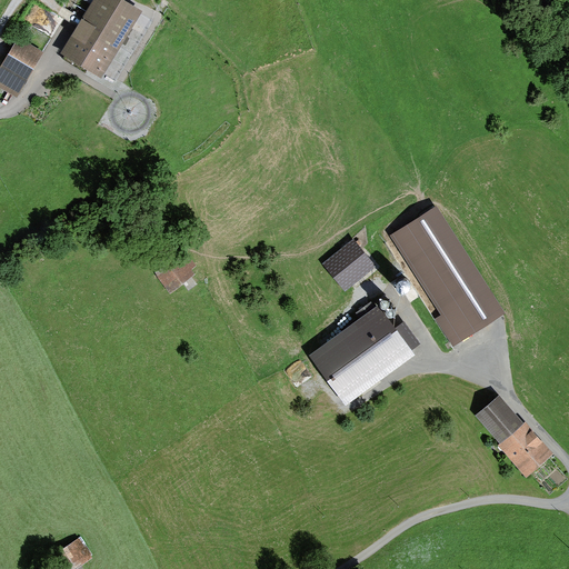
[(142,9),(128,0),(91,0),(82,17),(62,6),(58,13),(77,26),(61,52),(102,77),(142,9)]
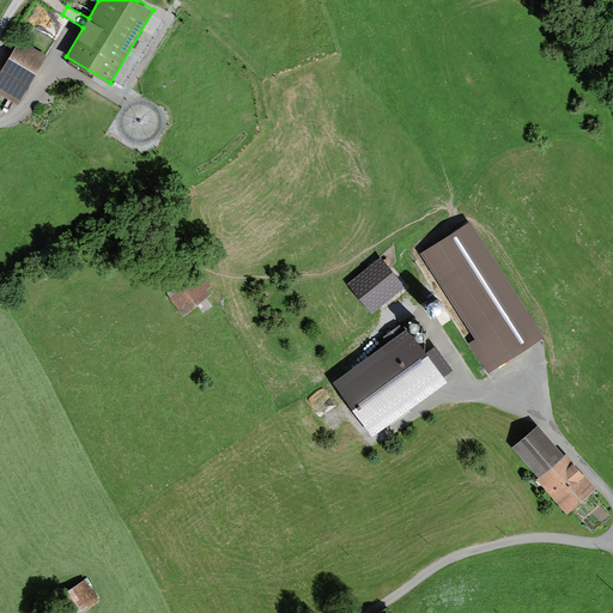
[(0,93),(18,104),(47,55),(19,38),(0,70),(0,93)]
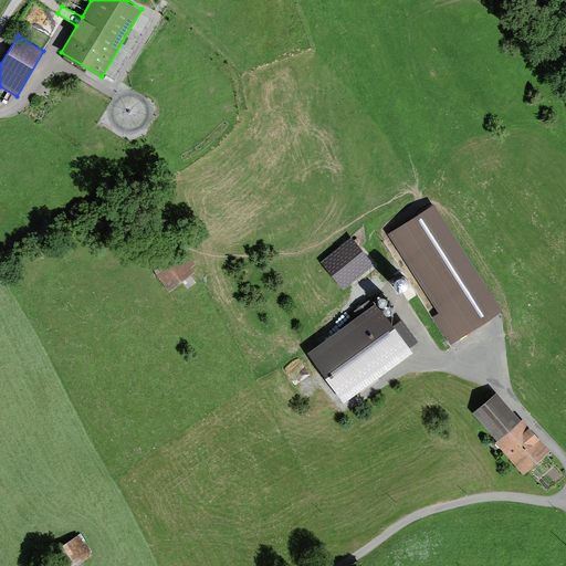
[(499,310),(433,209),(394,234),(442,313),(436,317),(450,341),(499,310)]
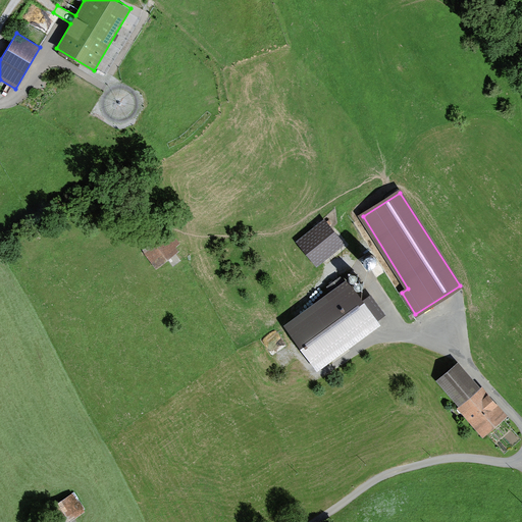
[(346,243),(325,217),(296,242),(316,266),(346,243)]
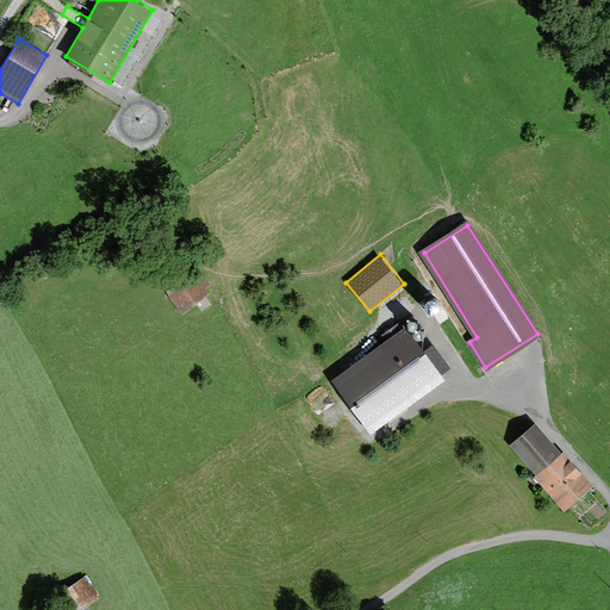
[(166,291),(170,300),(181,313),(209,292),(205,288),(210,285),(197,267),(166,291)]
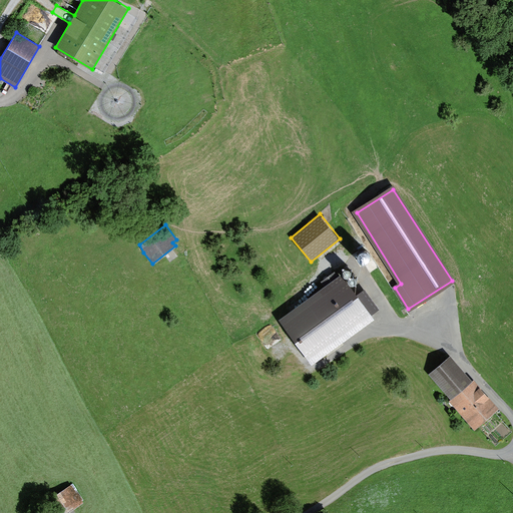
[(351,275),(351,273),(351,272),(350,270),(348,269),(347,269),(345,269),(344,270),(343,271),(343,273),(343,275),(344,276),(345,277),(347,277),(348,277),(350,276),(351,275)]
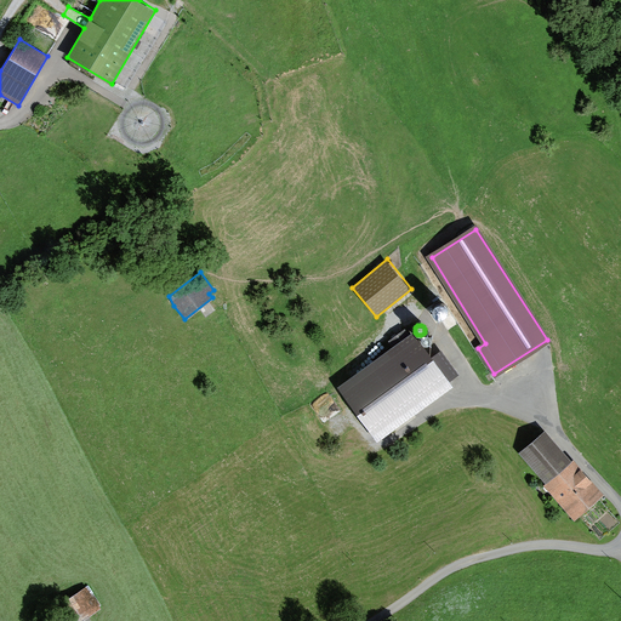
[(379,440),(453,386),(411,331),(337,386),(379,440)]
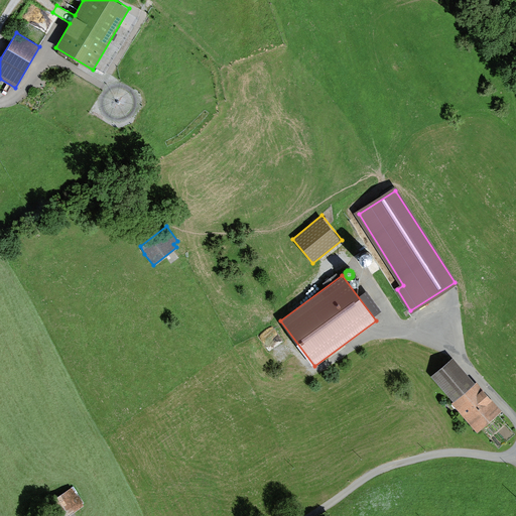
[(358,283),(358,281),(358,280),(357,278),(356,278),(354,277),(352,278),(351,278),(350,280),(350,281),(350,283),(351,284),(352,285),(354,286),(355,285),(357,284),(358,283)]
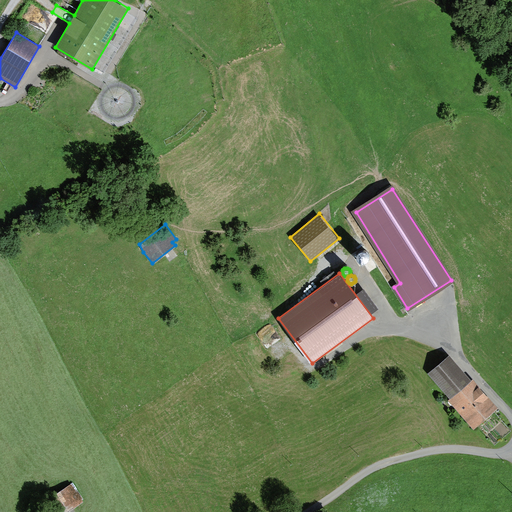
[(368,300),(368,299),(368,297),(367,296),(366,295),(364,295),(362,295),(361,296),(360,297),(360,299),(360,301),(361,302),(362,303),(364,303),(366,303),(367,302),(368,300)]
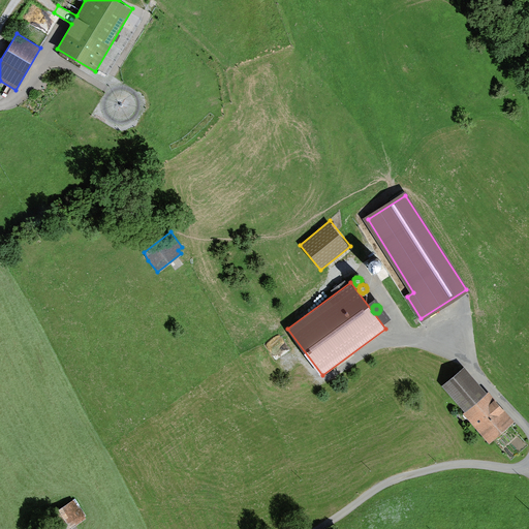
[(386,318),(386,317),(386,315),(385,314),(384,313),(382,312),(380,313),(379,314),(378,315),(378,317),(378,318),(379,320),(380,321),(382,321),(384,321),(385,320),(386,318)]
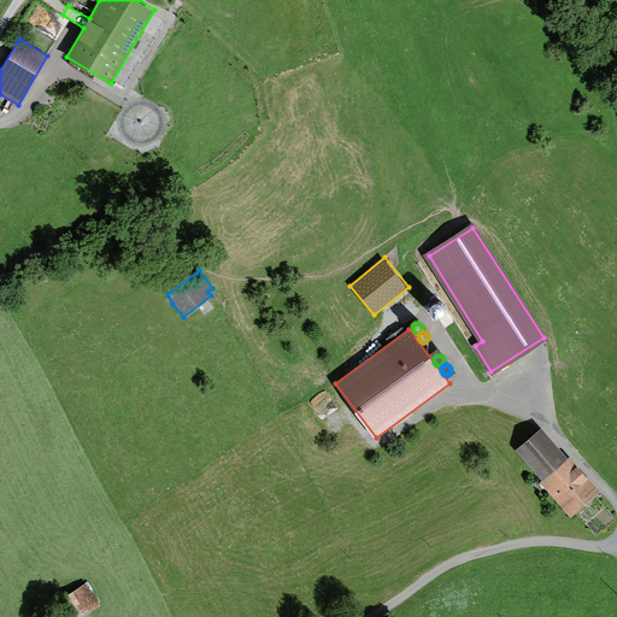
[(568,458),(541,427),(515,450),(541,480),(539,482),(570,517),(600,492),(570,456),(568,458)]
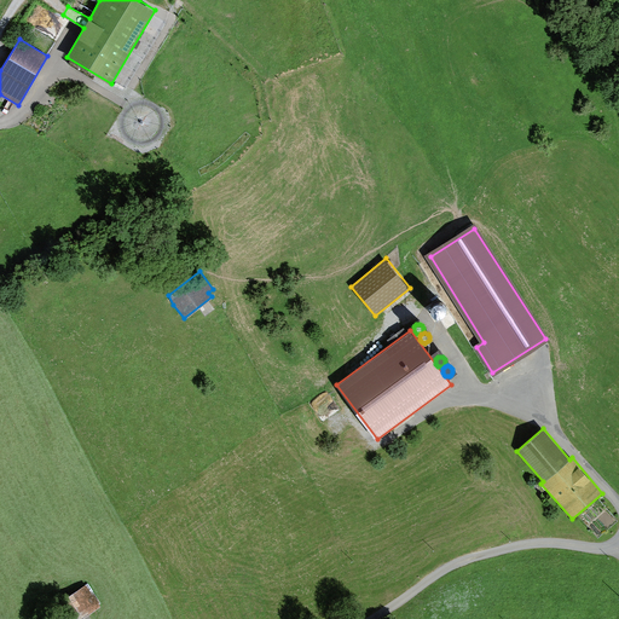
[(80,618),(100,606),(86,584),(59,602),(70,618),(80,618)]
